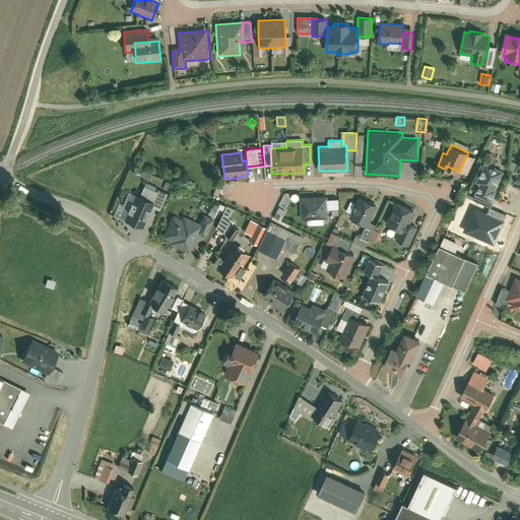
[(474,160),(466,156),(459,172),(468,175),(474,160)]
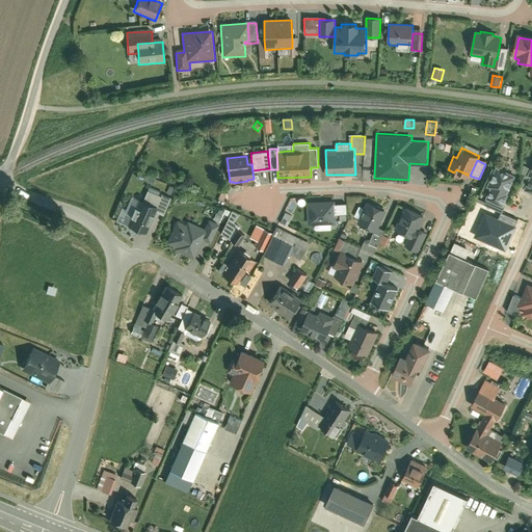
[(513,173),(496,164),(487,184),(490,186),(485,197),(502,205),(508,190),(506,189),(513,173)]
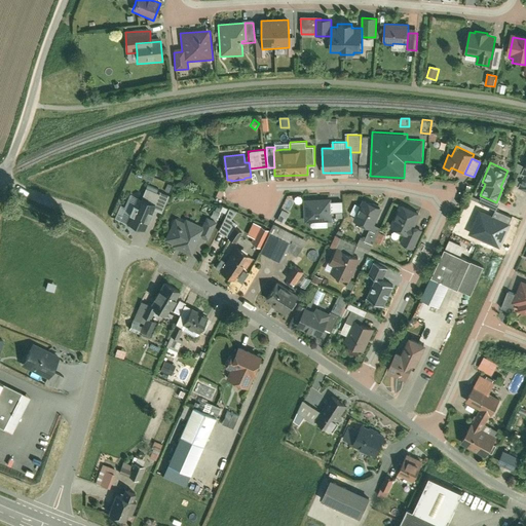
[(145,190),(140,202),(153,208),(152,211),(160,214),(167,197),(160,194),(159,196),(145,190)]
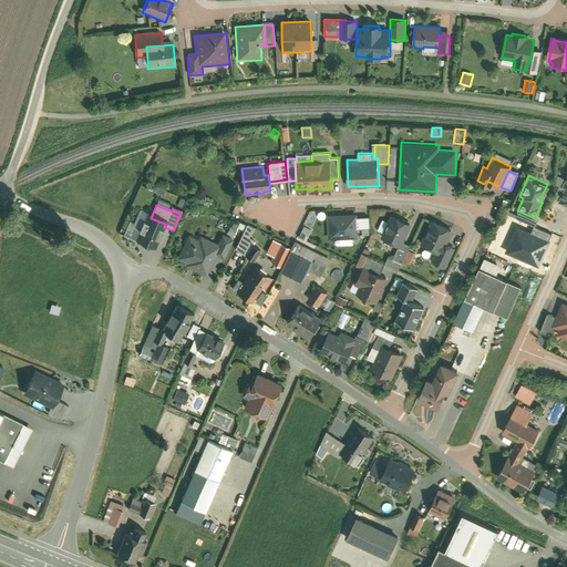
[(147,216),(135,243),(154,250),(164,227),(165,224),(151,218),(147,216)]
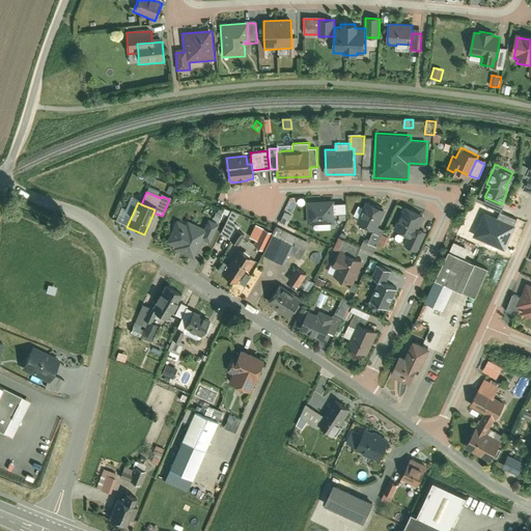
[(334,202),(306,203),(307,225),(335,224),(334,202)]
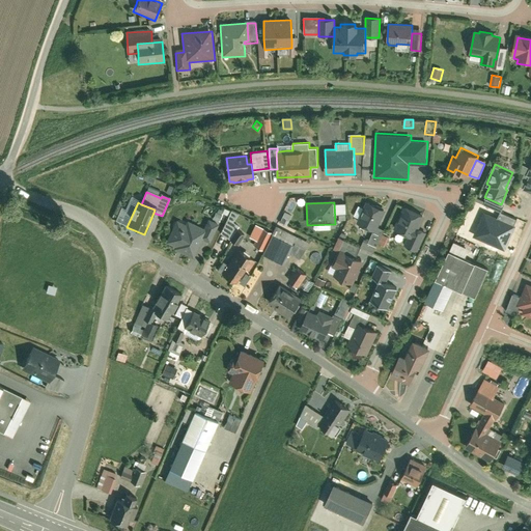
[(385,212),(367,202),(357,223),(374,231),(378,226),(385,212)]
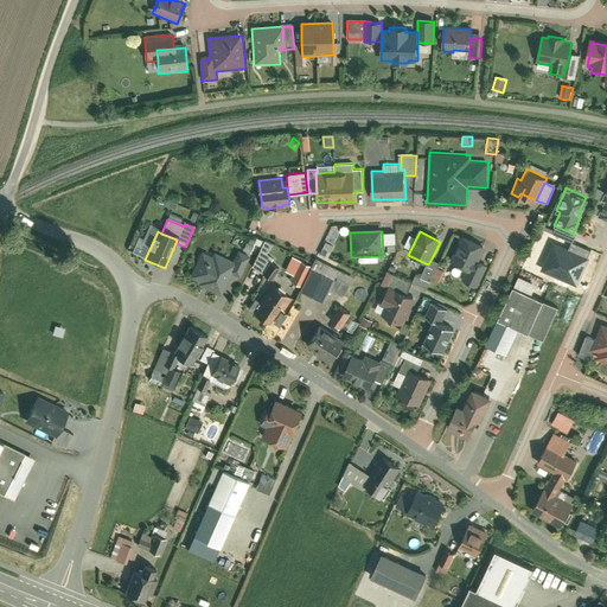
[(255,243),(259,246),(261,241),(250,236),(244,250),(251,254),(255,243)]
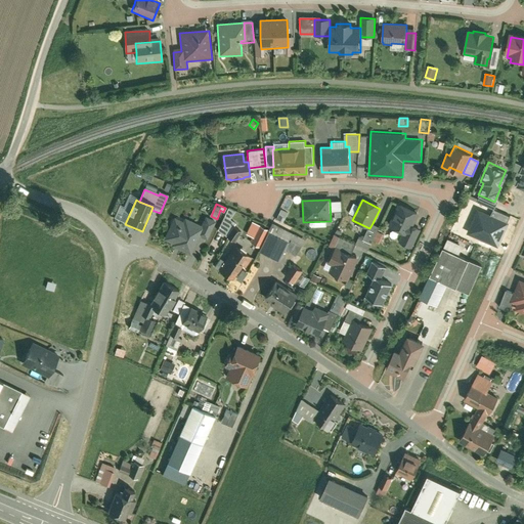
[(418,215),(397,206),(388,225),(403,231),(409,234),(412,227),(418,215)]
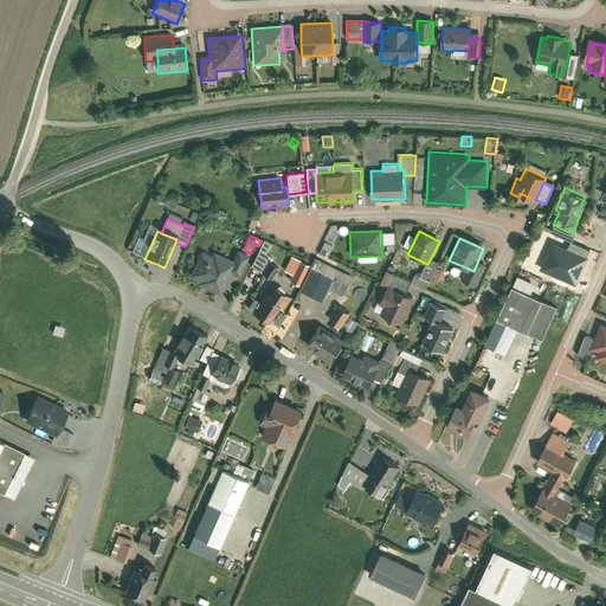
[(264,240),(259,249),(266,253),(272,244),(264,240)]
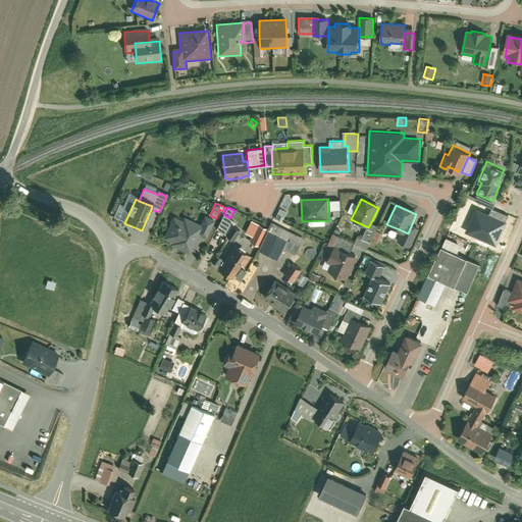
[(466,230),(496,244),(509,215),(492,207),(488,215),(476,209),(466,230)]
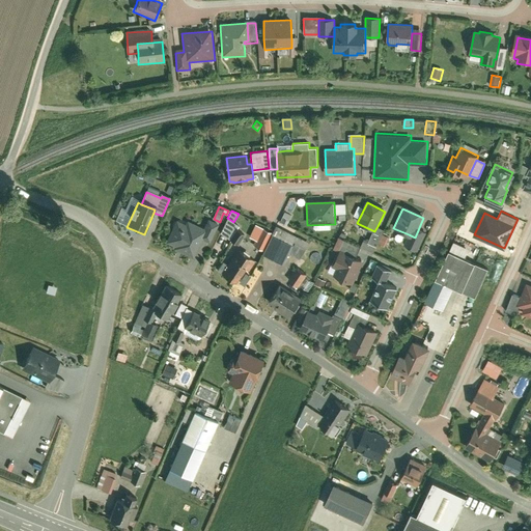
[(285,212),(280,223),(288,226),(292,215),(285,212)]
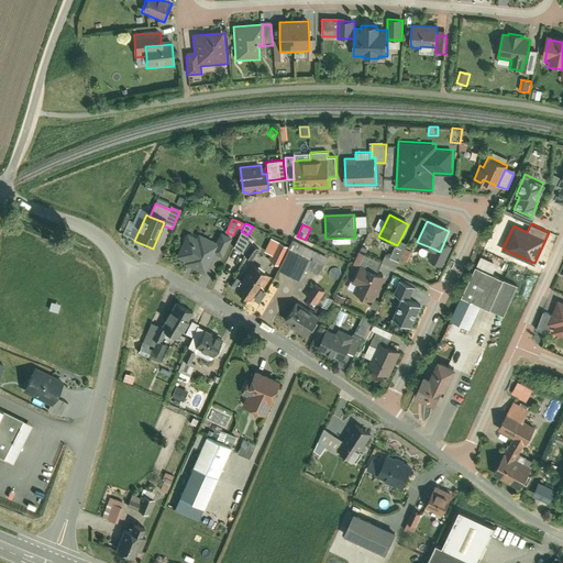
[(196,239),(187,234),(176,257),(185,261),(184,264),(205,274),(214,254),(222,257),(232,236),(221,231),(216,242),(198,233),(196,239)]
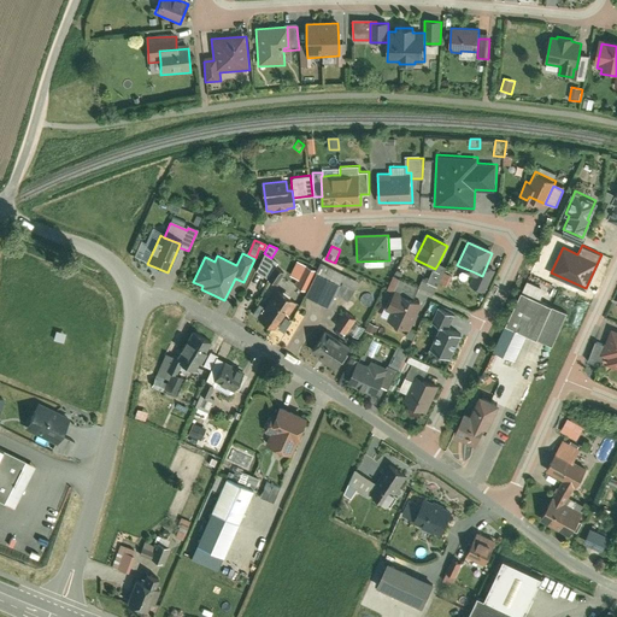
[(274,266),(277,262),(271,258),(264,253),(256,270),(266,277),(274,266)]
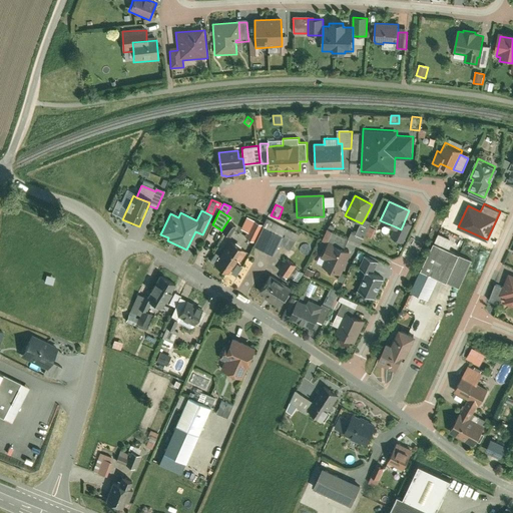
[(244,236),(253,241),(263,224),(260,223),(262,220),(254,216),(244,236)]
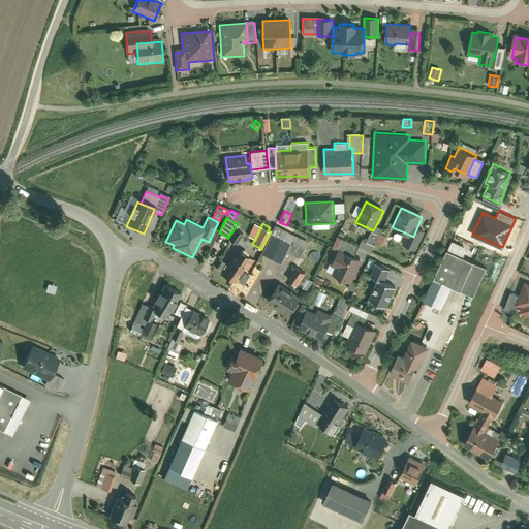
[(296,235),(276,224),(261,252),(282,263),(288,252),(292,244),(291,243),(296,235)]
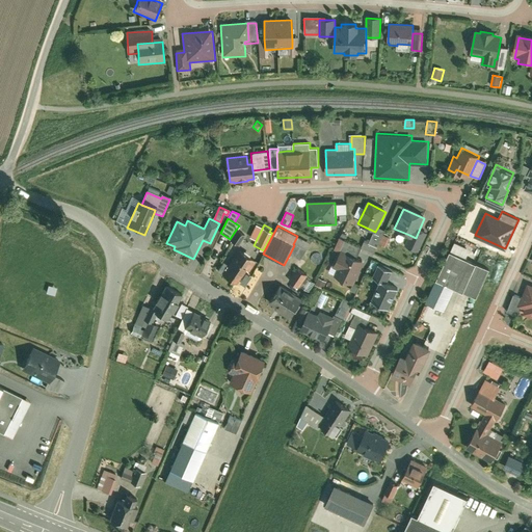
[(370,243),(377,246),(386,230),(378,227),(375,232),(370,243)]
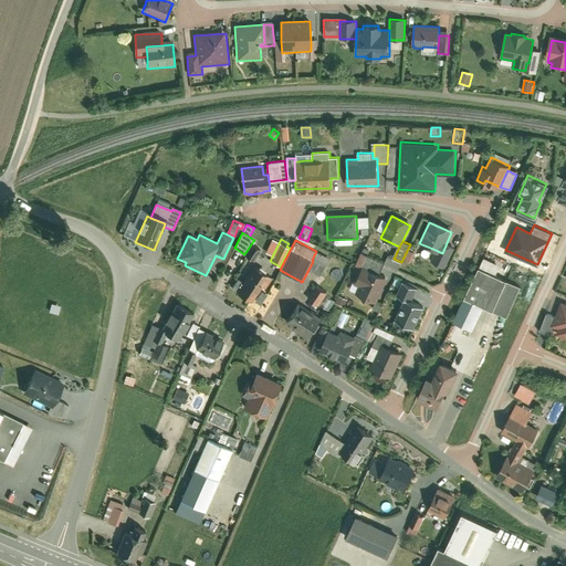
[(259,250),(251,244),(244,254),(243,255),(250,261),(259,250)]
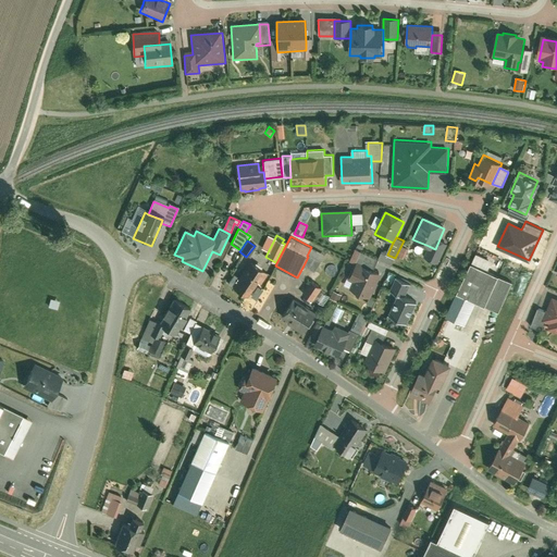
[(438,242),(435,249),(429,246),(423,257),(438,263),(447,245),(438,242)]
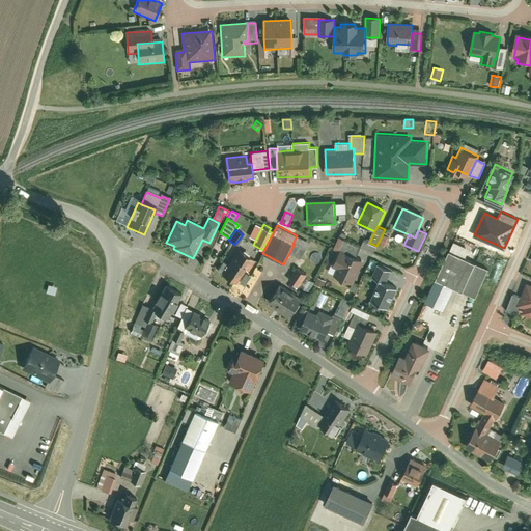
[(388,235),(384,233),(380,244),(384,246),(388,235)]
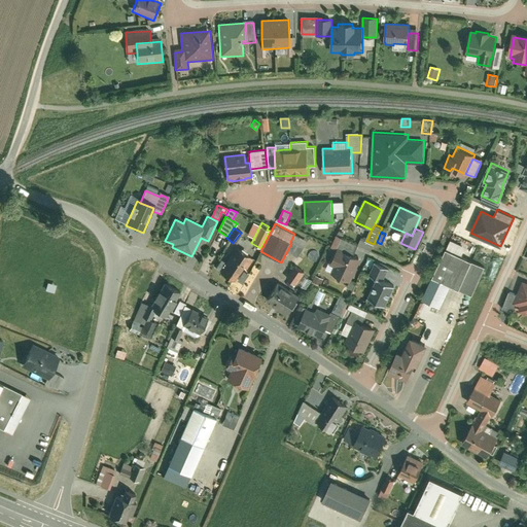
[(308,242),(294,234),(290,242),(291,243),(287,251),(297,257),(308,242)]
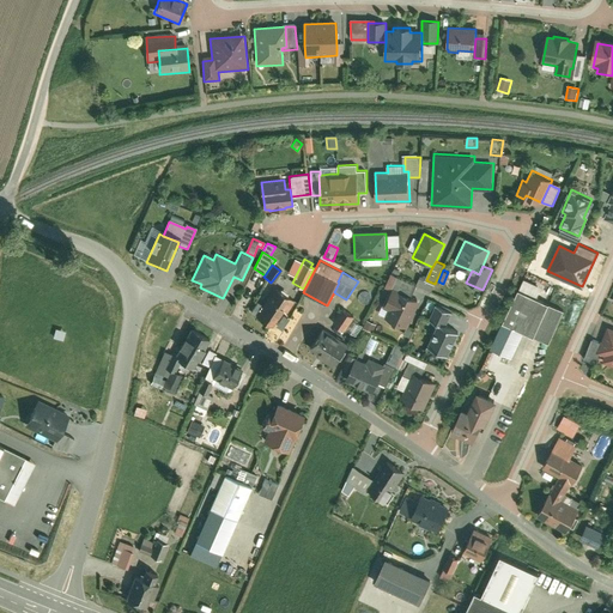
[(392,289),(398,277),(392,273),(386,286),(392,289)]
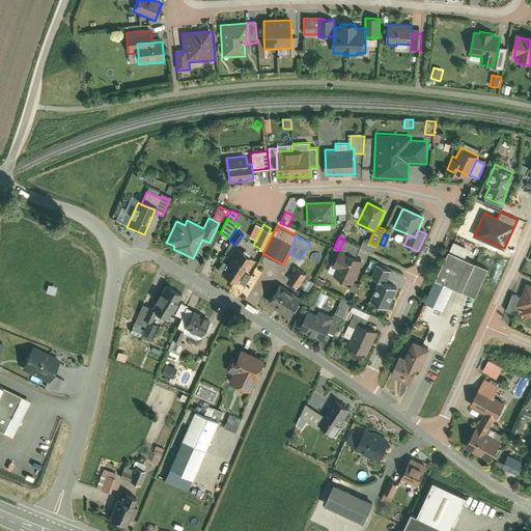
[(339,250),(356,258),(361,247),(344,240),(339,250)]
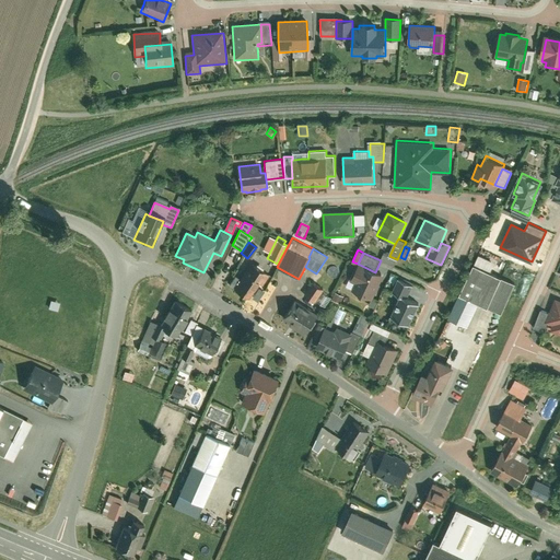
[(389,256),(384,254),(381,259),(385,261),(384,263),(394,267),(397,259),(389,256)]
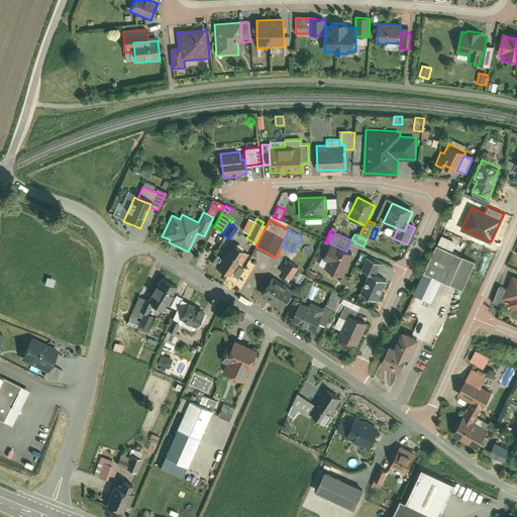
[(437,244),(452,251),(456,241),(441,234),(437,244)]
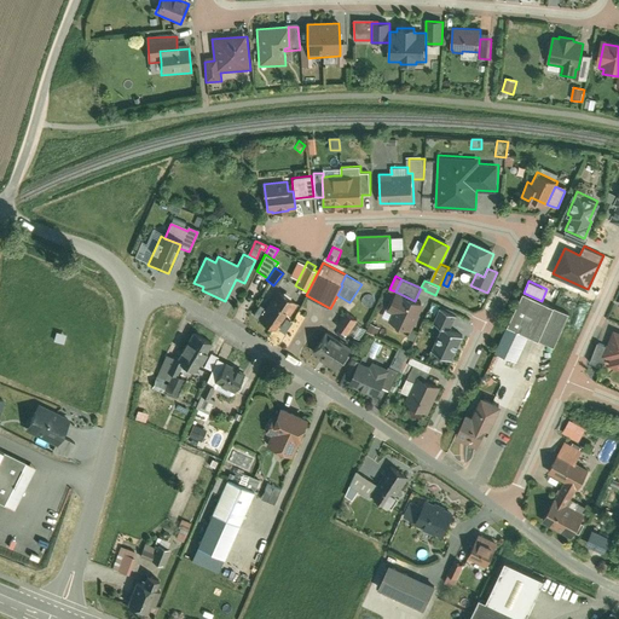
[(294,302),(278,290),(266,308),(258,319),(273,330),(294,302)]
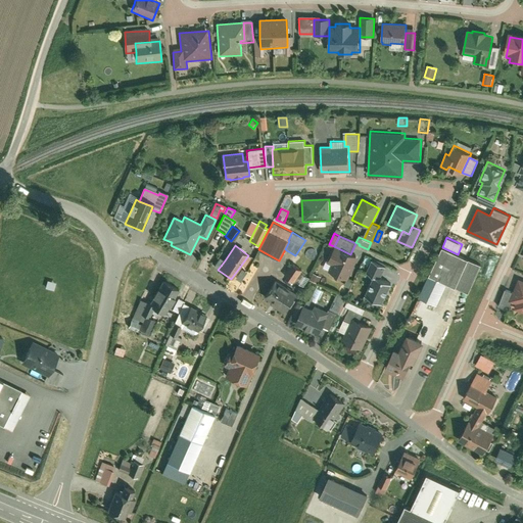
[(347,281),(358,257),(350,254),(334,246),(328,260),(328,263),(331,265),(328,272),(347,281)]
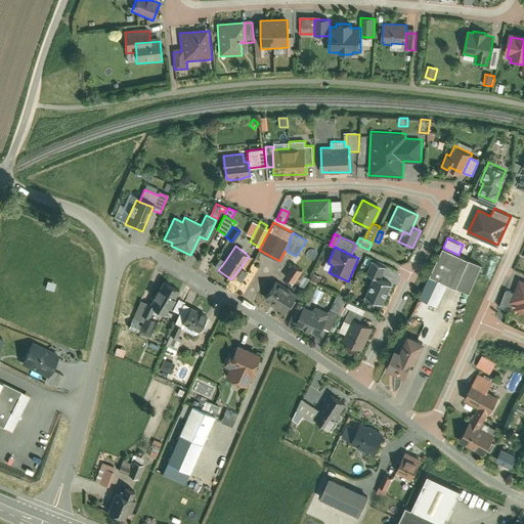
[(459,255),(443,248),(430,276),(438,280),(447,285),(455,289),(469,260),(459,255)]
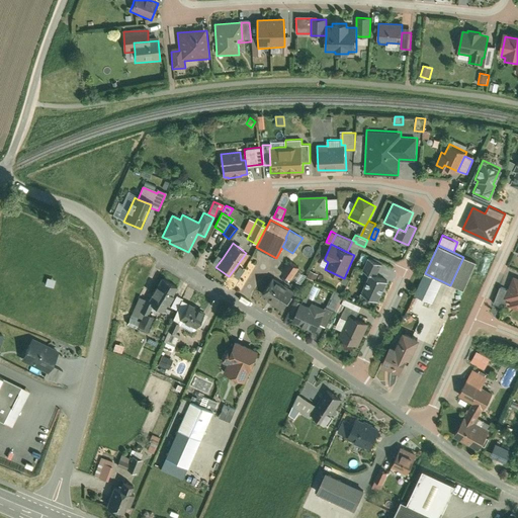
[(216,267),(223,258),(218,255),(210,264),(216,267)]
